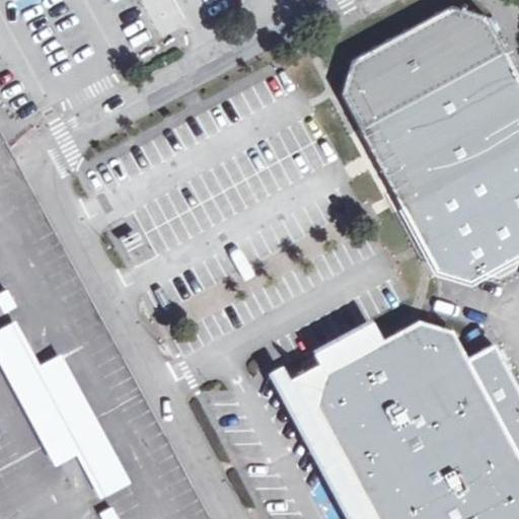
[(363,130),(510,55),(489,15),(454,5),(352,60),(343,92),(349,103),(363,130)]
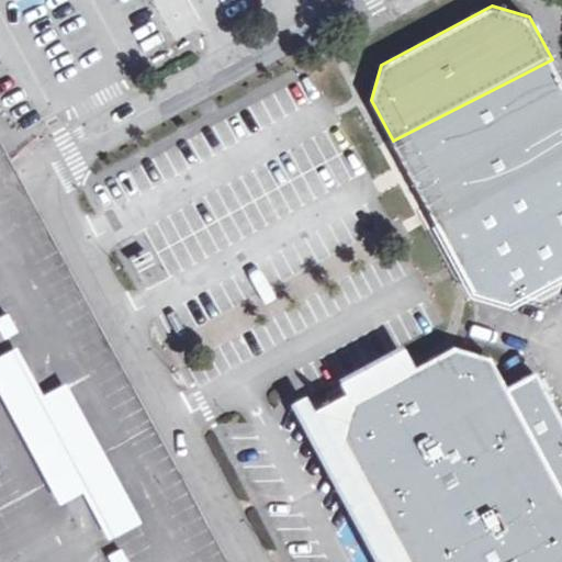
[(460,266),(561,213),(561,77),(552,59),(393,141),(409,171),(460,266)]
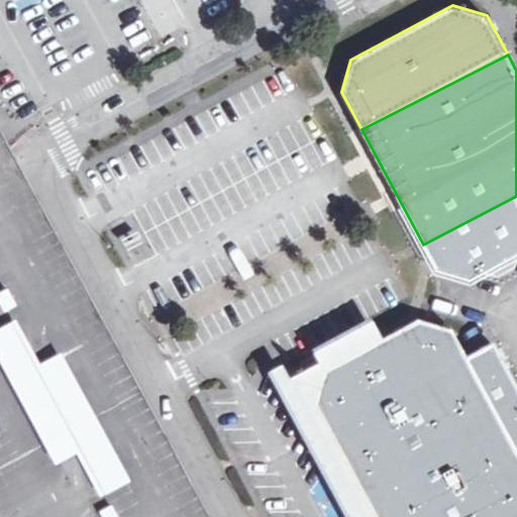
[(0,516),(211,516),(49,218),(20,164),(5,134),(0,125),(0,516)]
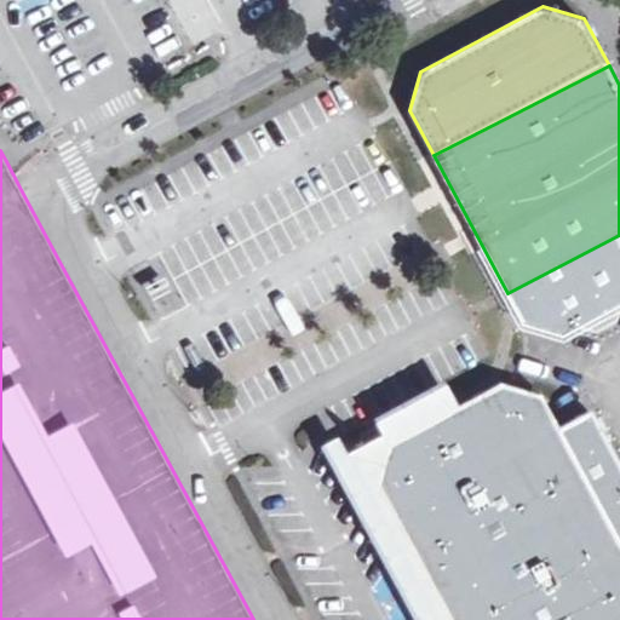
[(619,235),(507,293),(523,323),(562,334),(580,325),(597,331),(618,320),(619,310),(619,235)]
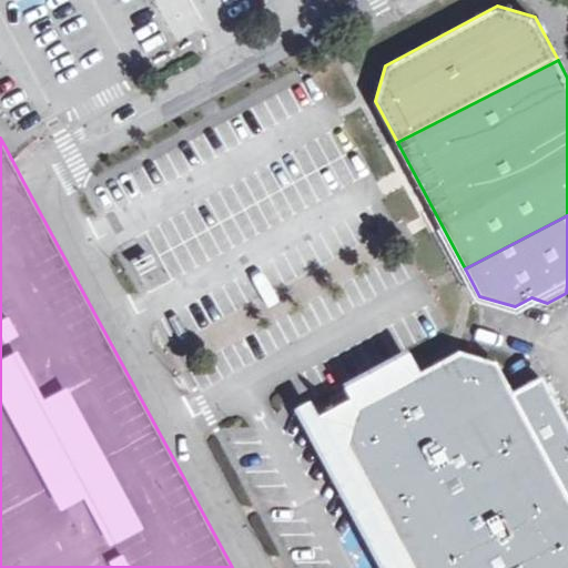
[(353,460),(362,476),(516,395),(497,359),(462,350),(408,378),(356,406),(344,444),(353,460)]
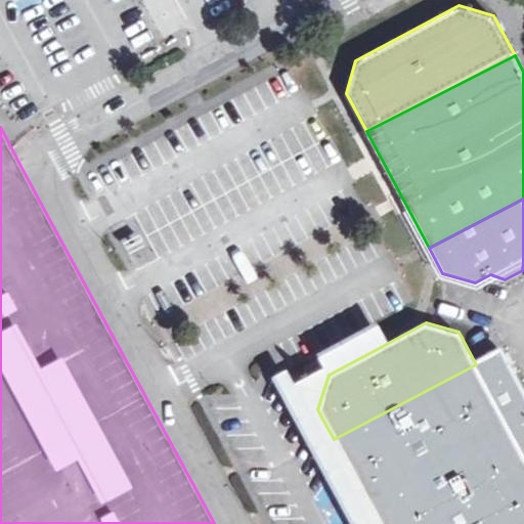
[(368,334),(284,381),(313,435),(359,523),(379,523),(379,522),(357,482),(334,439),(325,425),(317,409),(329,375),(377,349),(374,343),(368,334)]
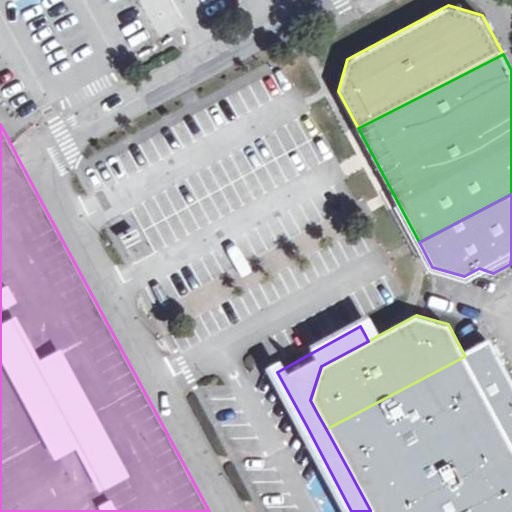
[(349,471),(370,510),(508,439),(465,356),(326,429),(349,471)]
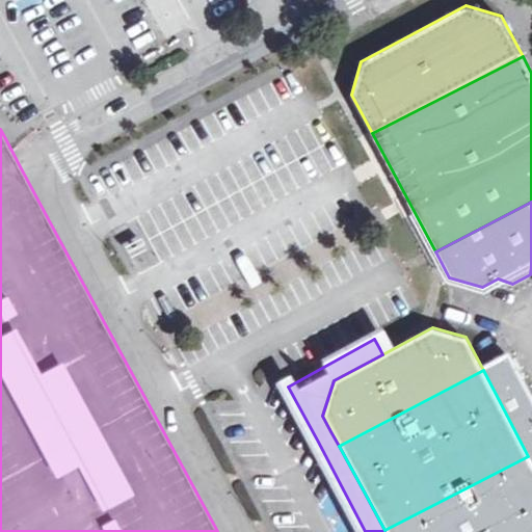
[(531,531),(531,463),(528,456),(384,530),(384,531),(531,531)]
